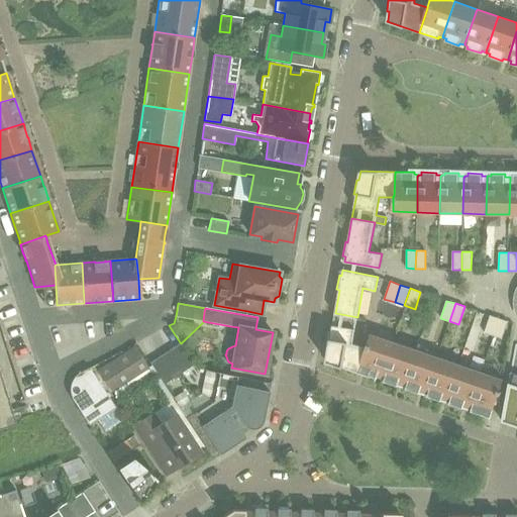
[(352,343),(357,317),(335,313),(330,337),(328,337),(325,351),(328,351),(326,362),(358,373),(367,348),(366,348),(367,347),(352,343)]
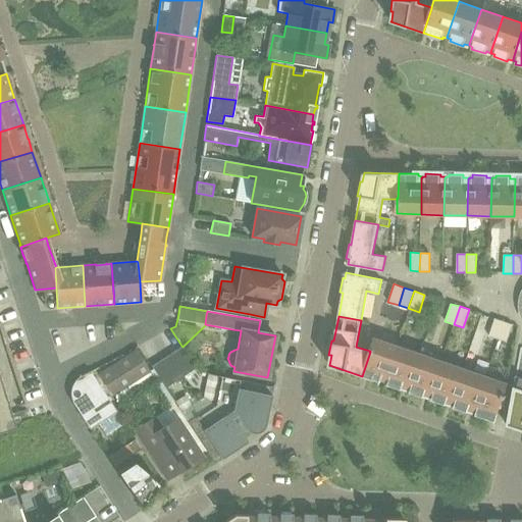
[(504,321),(494,318),(488,335),(498,338),(504,321)]
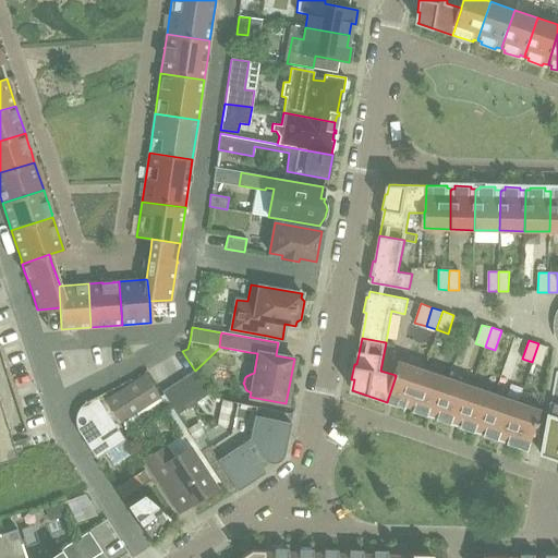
[(548,347),(538,343),(532,362),(542,365),(548,347)]
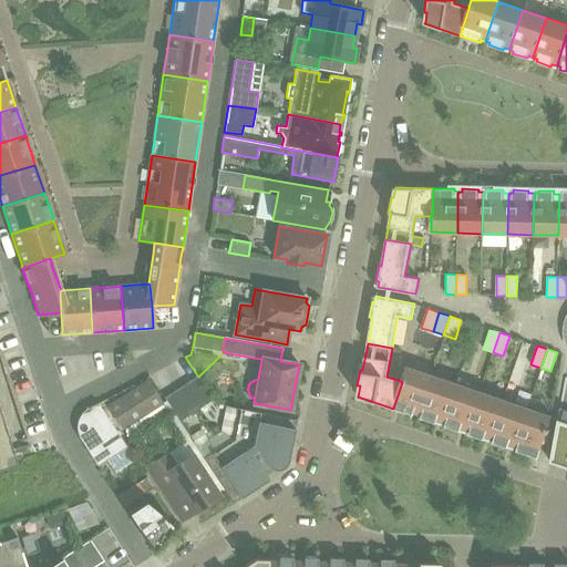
[(432,374),(406,367),(402,381),(401,382),(402,382),(393,409),(413,415),(414,413),(419,414),(419,413),(432,374)]
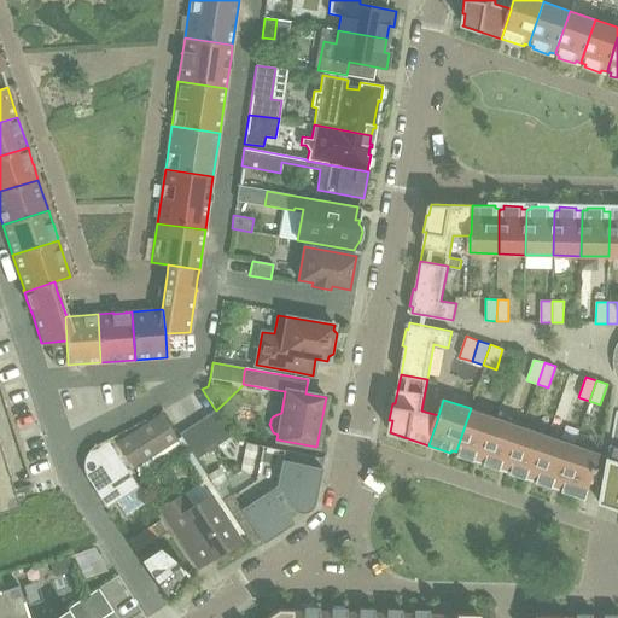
[(496,418),(471,408),(456,450),(456,452),(460,453),(459,455),(476,461),(476,459),(482,460),(483,459),(482,459),(496,418)]
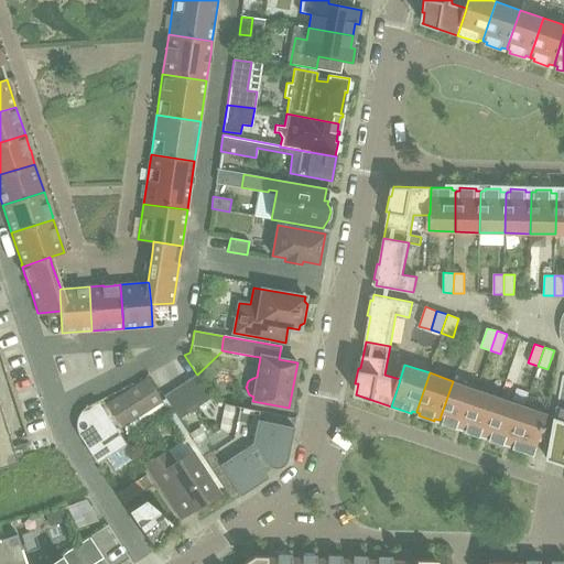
[(163,396),(165,398),(171,408),(179,419),(212,398),(196,373),(163,396)]
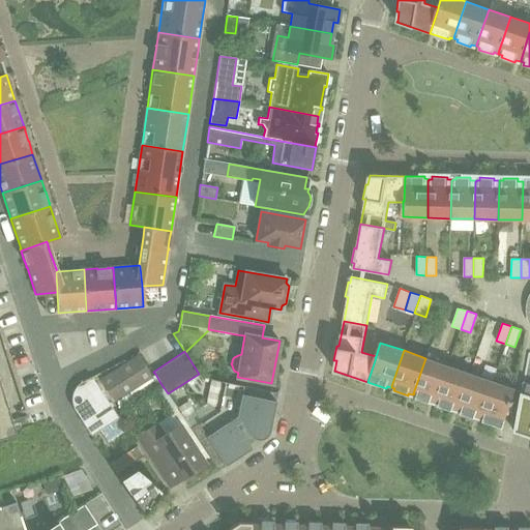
[(153,387),(160,383),(155,374),(152,376),(139,355),(100,380),(114,401),(126,393),(130,401),(152,386),(153,387)]
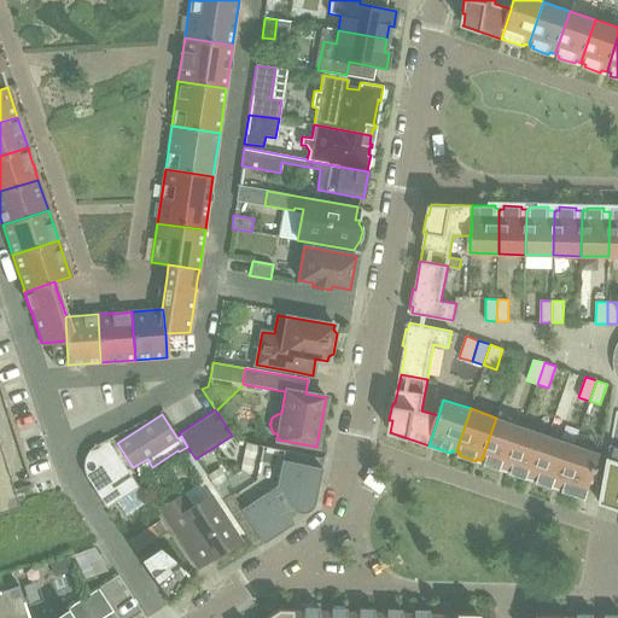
[(523,426),(496,418),(482,459),(483,459),(482,460),(487,461),(485,465),(501,470),(502,467),(508,470),(508,468),(508,467),(523,426)]
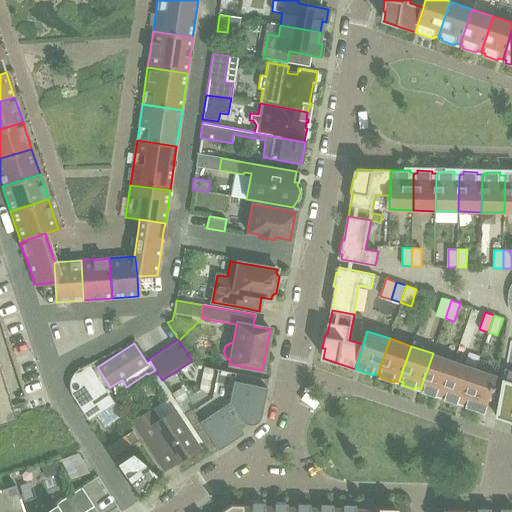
[(443,395),(442,395),(454,360),(433,353),(421,387),(421,388),(421,389),(424,390),(423,392),(437,397),(438,394),(443,396),(443,395)]
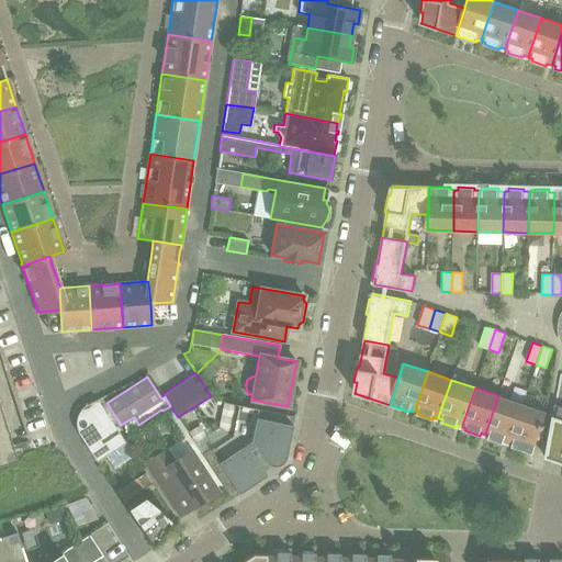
[(523,404),(498,395),(485,434),(486,434),(486,435),(490,436),(489,438),(503,444),(504,441),(509,444),(510,441),(509,441),(523,404)]
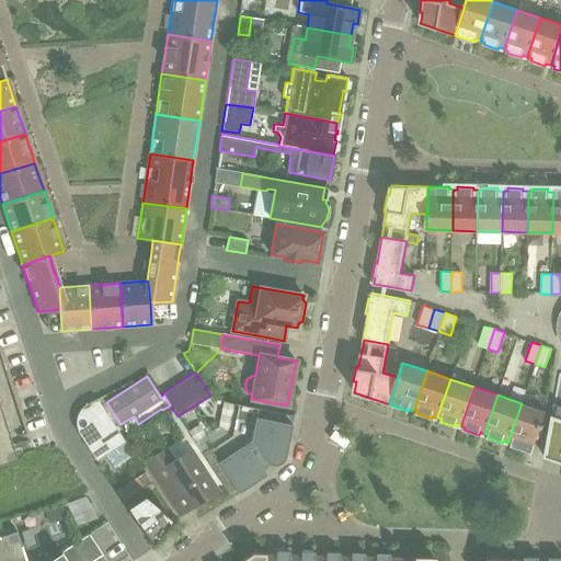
[(78,433),(79,434),(95,460),(104,455),(113,468),(133,455),(124,442),(125,442),(96,399),(86,404),(83,405),(81,408),(80,410),(78,413),(77,416),(76,420),(76,423),(76,426),(77,430),(78,433)]
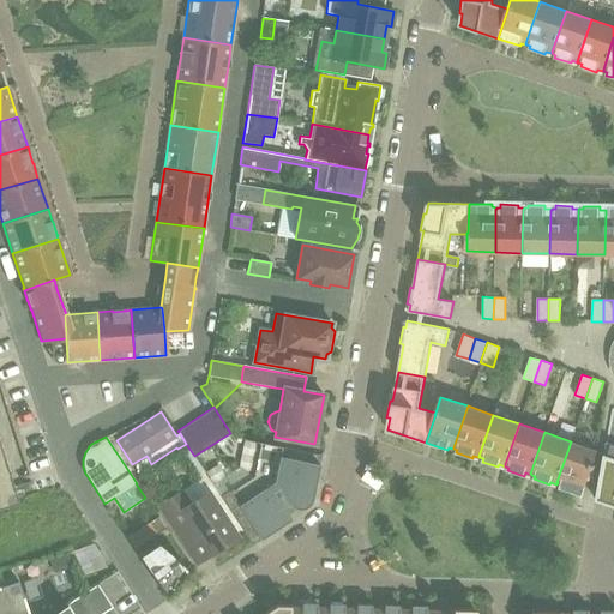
[(597,451),(571,441),(557,482),(558,482),(557,485),(560,486),(560,488),(582,495),(588,480),(593,481),(595,468),(596,464),(594,463),(597,451)]
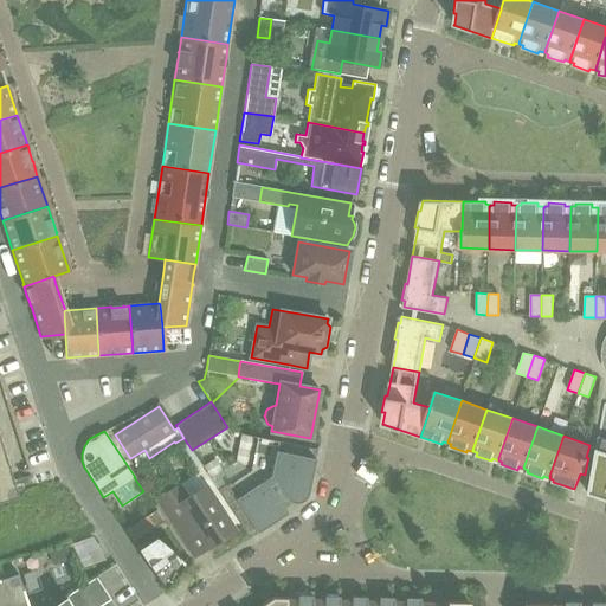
[(236,462),(211,478),(218,490),(240,524),(249,537),(287,513),(284,508),(285,507),(283,503),(288,500),(288,501),(290,501),(290,502),(291,502),(295,502),(297,502),(300,502),(302,501),(304,498),(307,496),(308,494),(308,492),(317,449),(256,437),(249,470),(236,462)]
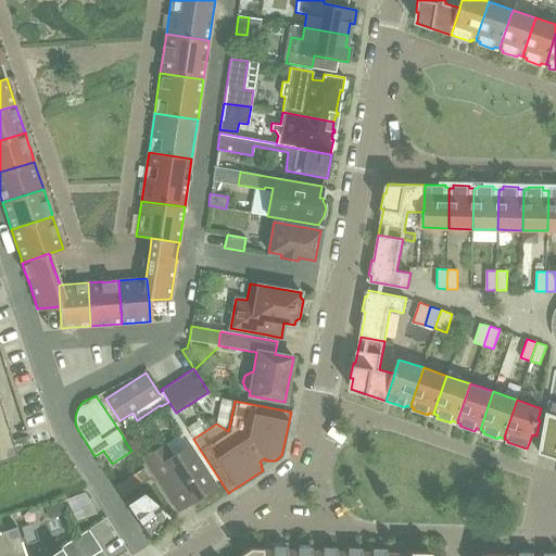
[(555,458),(555,401),(550,401),(540,453),(551,456),(555,458)]
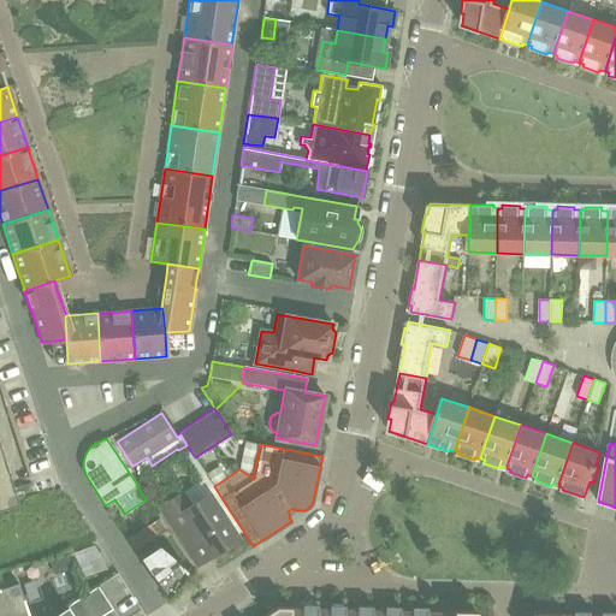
[(0,507),(17,502),(0,451),(0,507)]
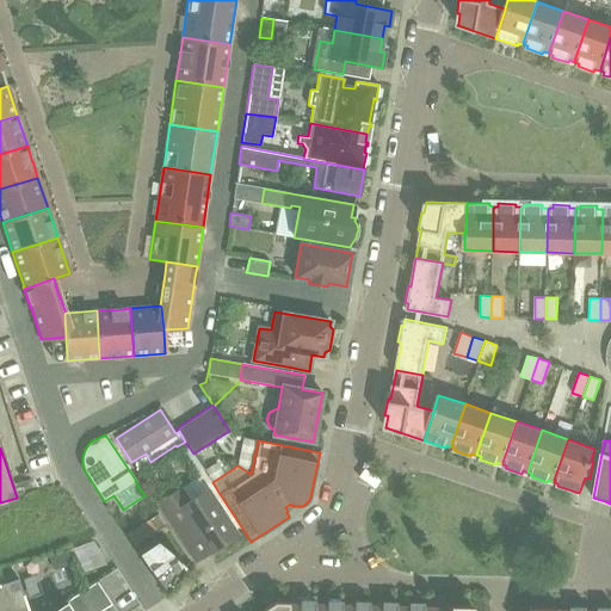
[(156,504),(177,534),(195,562),(209,553),(235,535),(205,489),(189,500),(180,488),(156,504)]
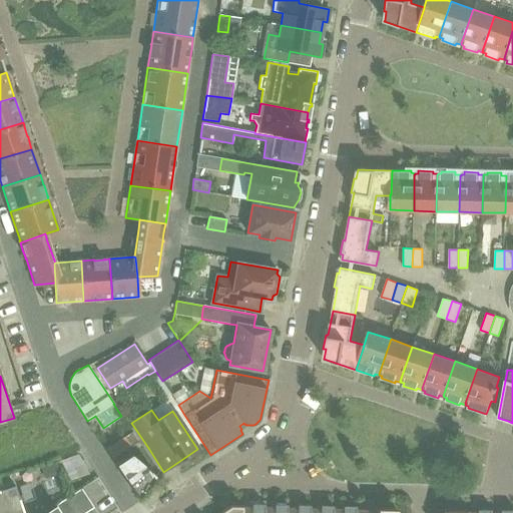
[(125,437),(131,446),(138,441),(132,432),(125,437)]
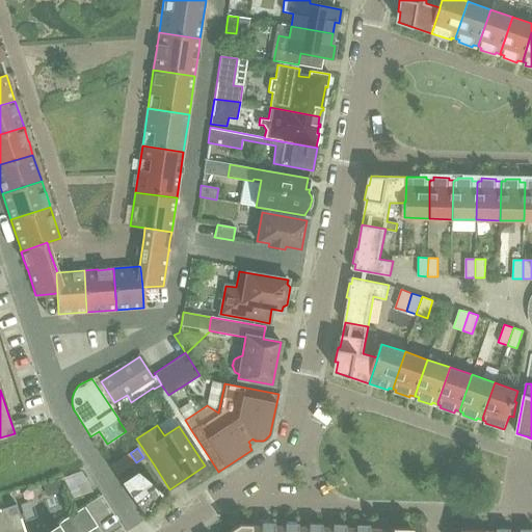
[(120,481),(127,490),(143,516),(162,493),(136,471),(120,481)]
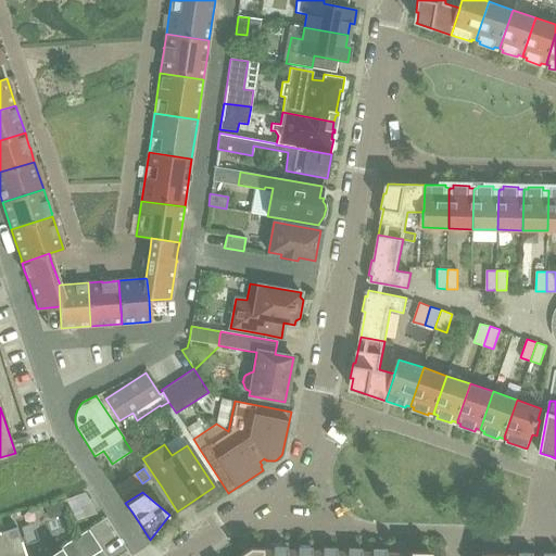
[(0,530),(0,555),(25,555),(16,526),(0,530)]
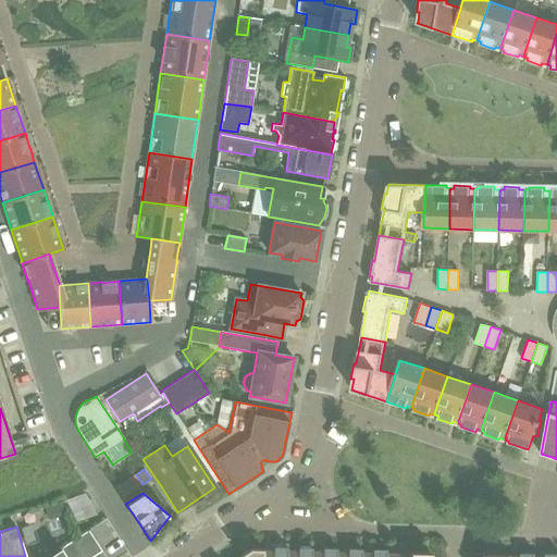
[(61,548),(65,556),(90,556),(101,551),(87,531),(70,543),(61,548)]
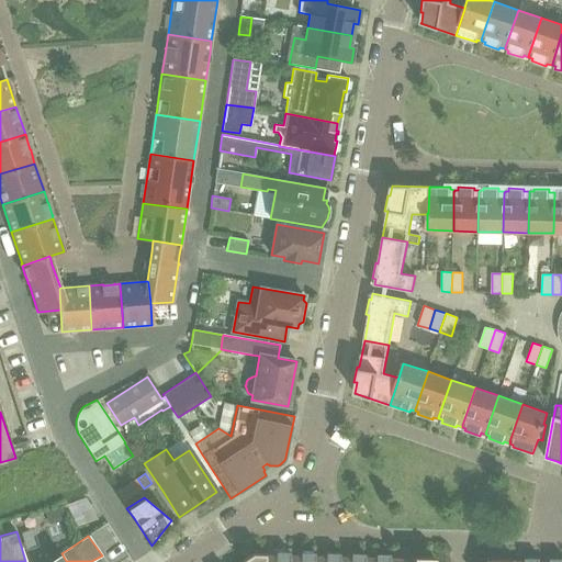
[(238,561),(288,561),(289,552),(276,551),(276,554),(251,553),(238,561)]
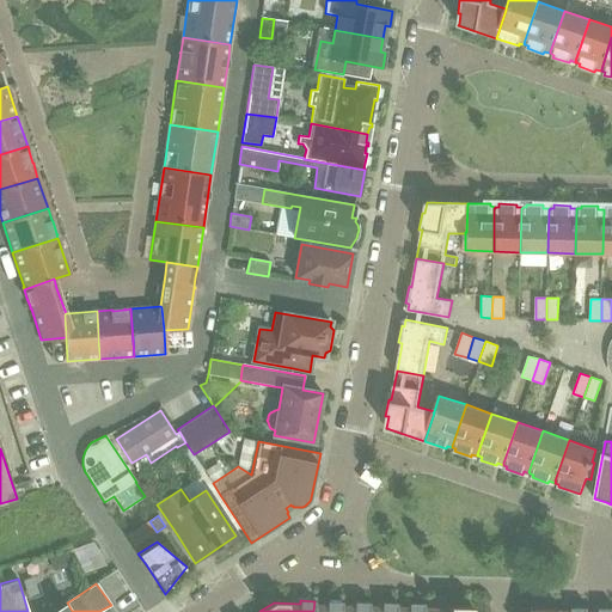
[(316,601),(314,601),(313,611),(341,611),(342,601),(326,601),(326,604),(316,604),(316,601)]
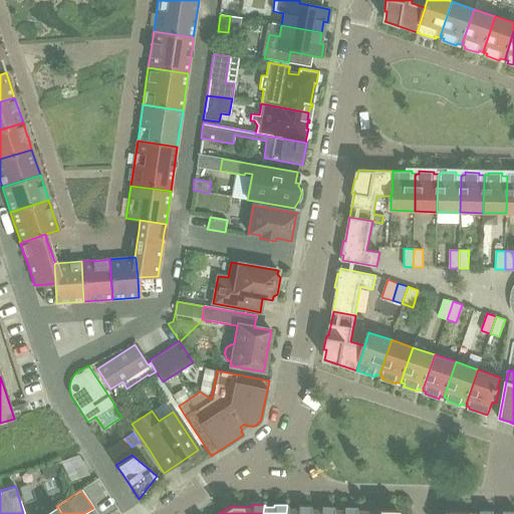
[(288,505),(287,505),(286,513),(309,513),(309,506),(297,505),(297,508),(287,508),(288,505)]
